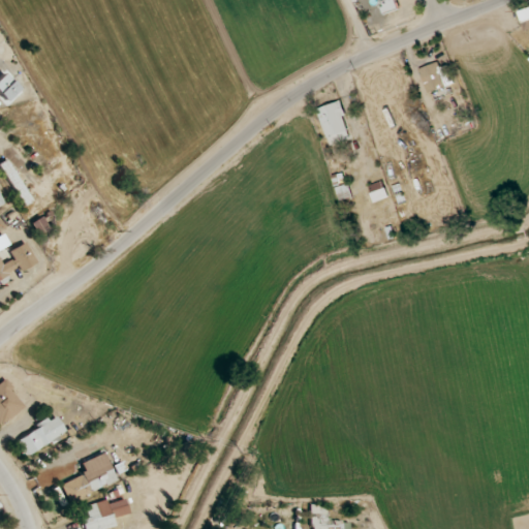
[(528,6),(519,9),(522,22),(528,20),(528,6)]
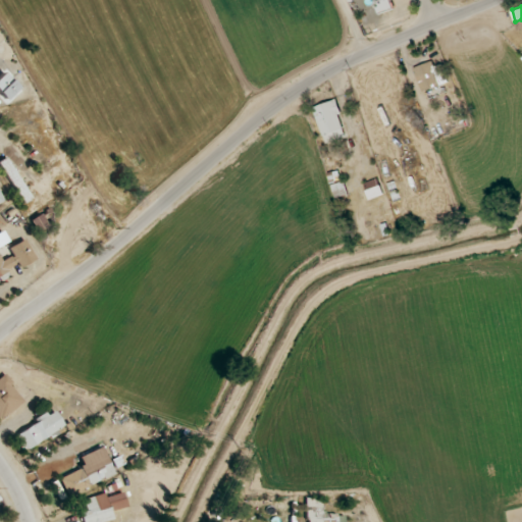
[(0,95),(6,101),(18,87),(2,72),(0,73),(0,95)]
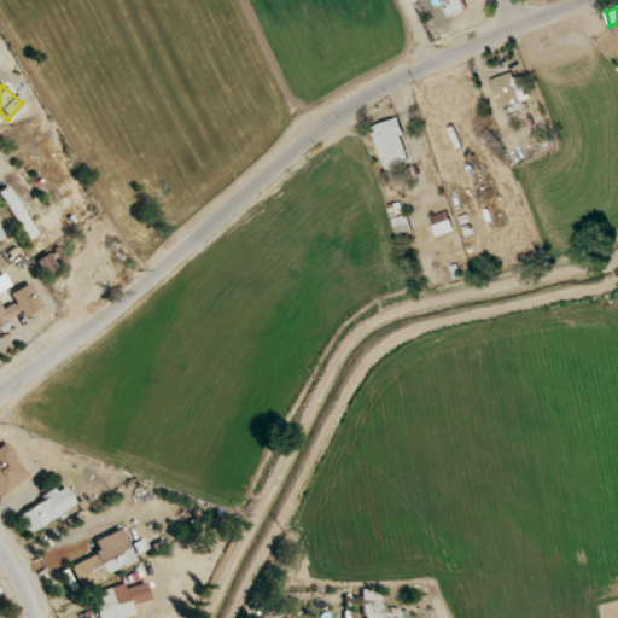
[(372,127),(385,170),(412,162),(398,118),(372,127)]
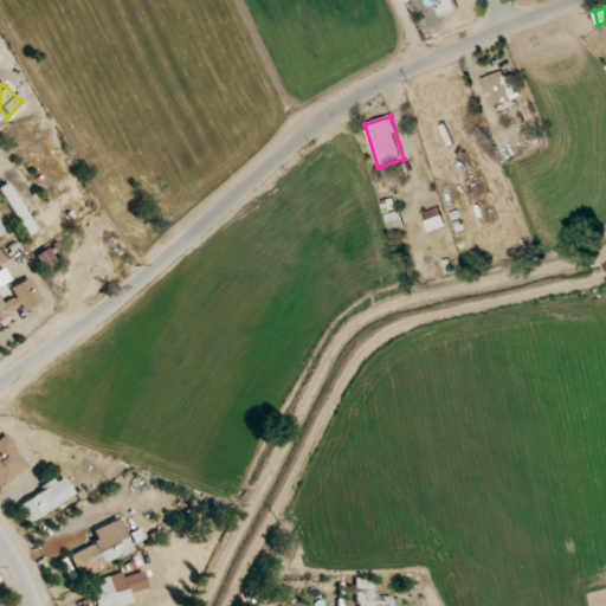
[(0,186),(0,193),(27,236),(37,230),(7,182),(0,186)]
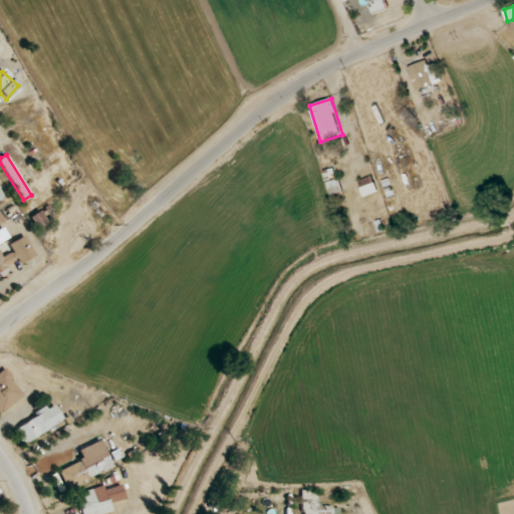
[(365,184),(364,180),(359,181),(363,196),(377,193),(373,182),(365,184)]
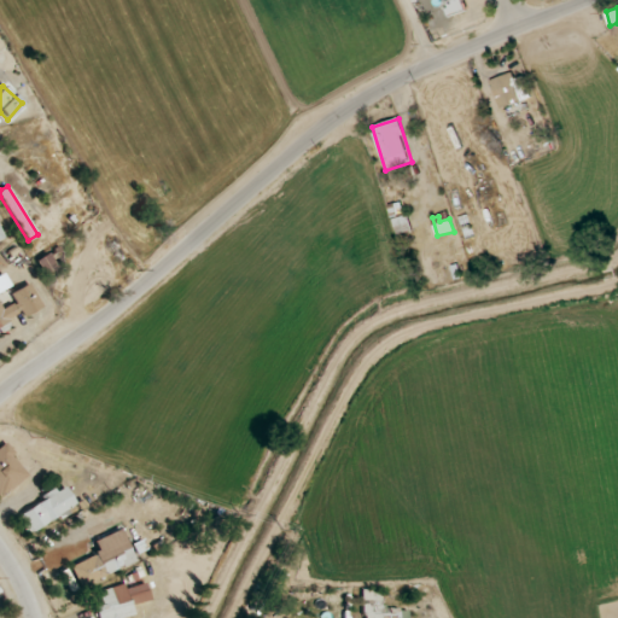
[(0,332),(12,327),(10,322),(42,305),(30,284),(10,293),(15,303),(1,309),(0,305),(0,332)]
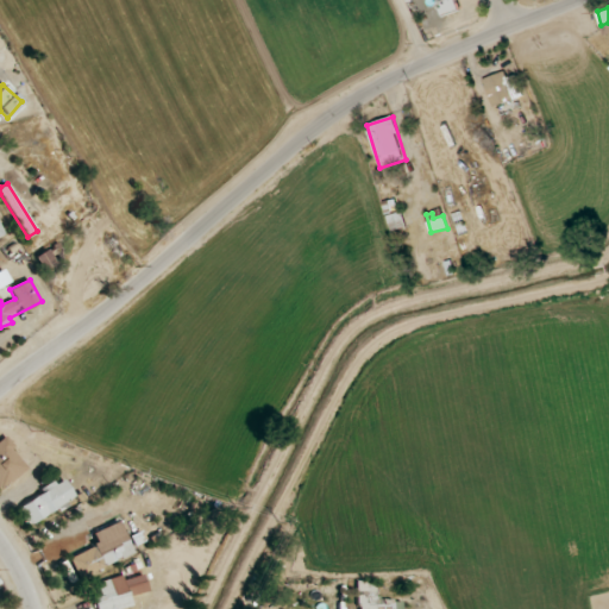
[(0,490),(0,491),(29,466),(4,438),(0,439),(0,490)]
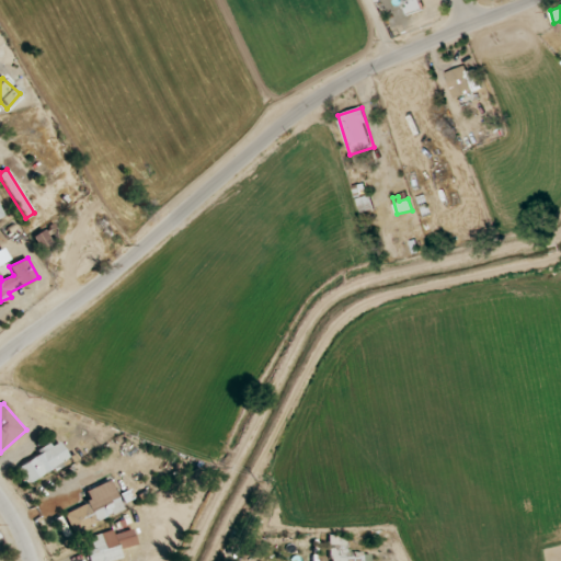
[(15,469),(26,485),(68,457),(57,441),(15,469)]
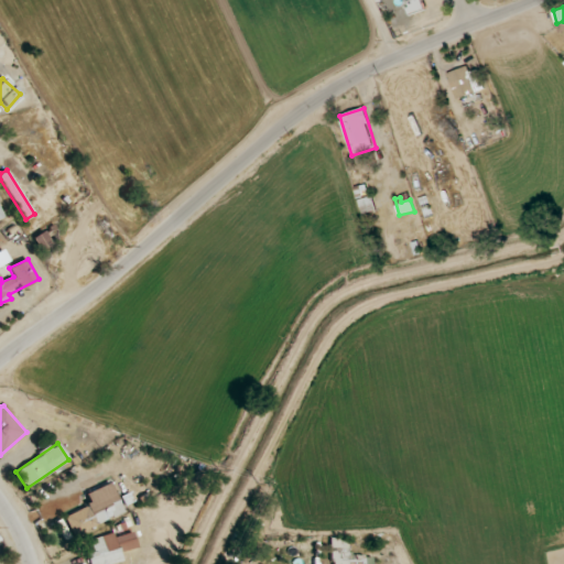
[(86,492),(90,506),(65,514),(69,527),(94,518),(96,523),(122,513),(111,484),(86,492)]
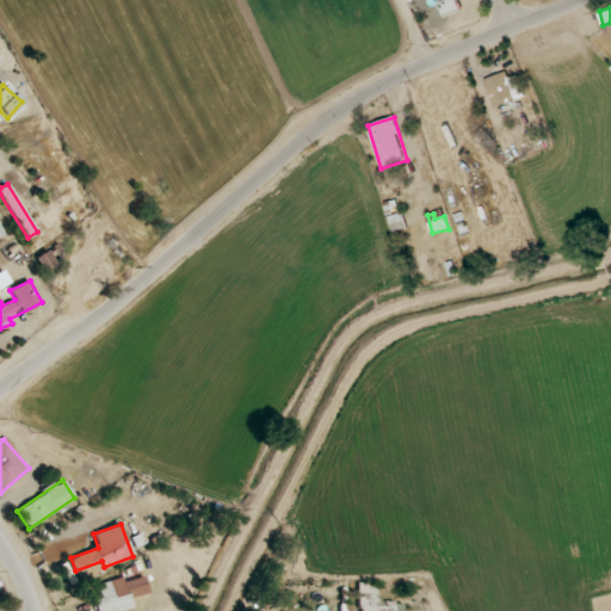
[(97,585),(100,598),(94,599),(96,610),(128,610),(133,610),(128,590),(137,588),(135,580),(123,582),(122,579),(97,585)]
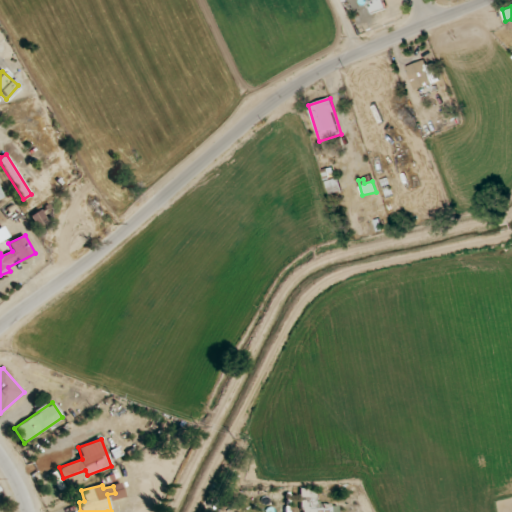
[(337,511),(337,504),(316,504),(315,488),(300,489),(300,511),(337,511)]
